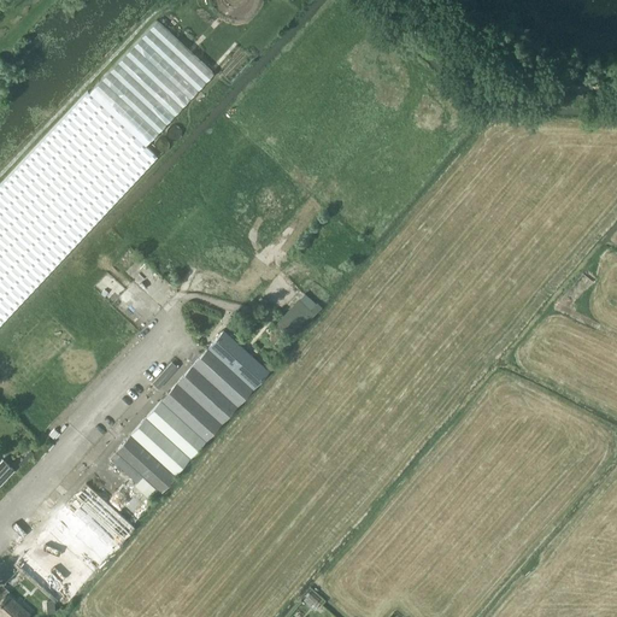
[(87,90),(0,183),(0,322),(157,156),(145,145),(212,72),(156,19),(88,92),(87,90)]
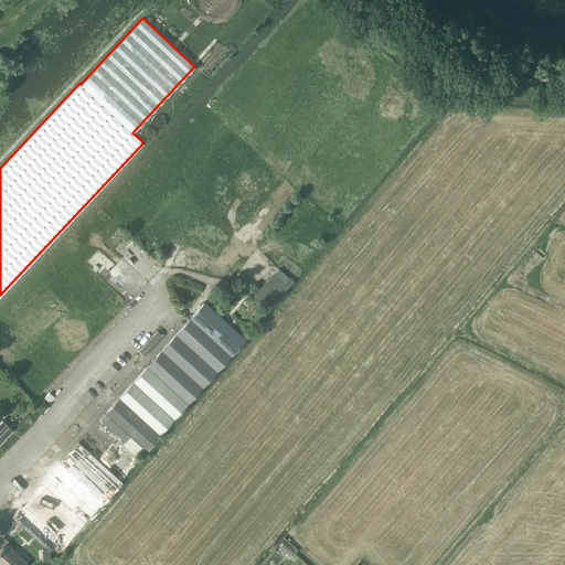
[(273,273),(251,297),(264,309),(281,290),(284,291),(295,281),(290,277),(284,284),(273,273)]
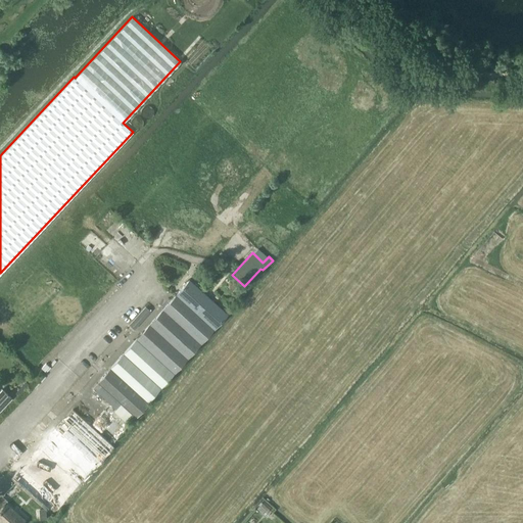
[(189,279),(175,294),(214,329),(228,315),(189,279)]
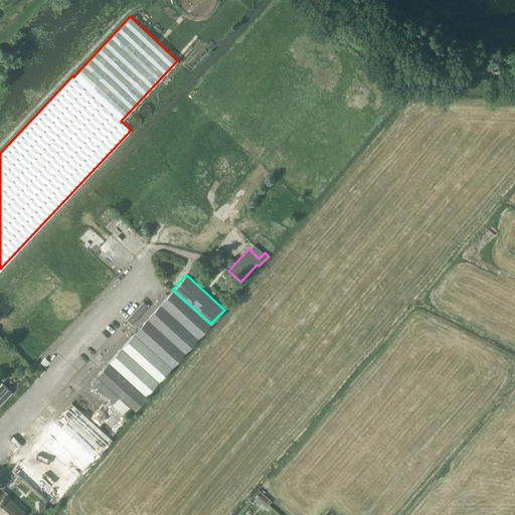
[(109,362),(96,376),(134,411),(171,370),(169,368),(210,324),(172,290),(109,362)]
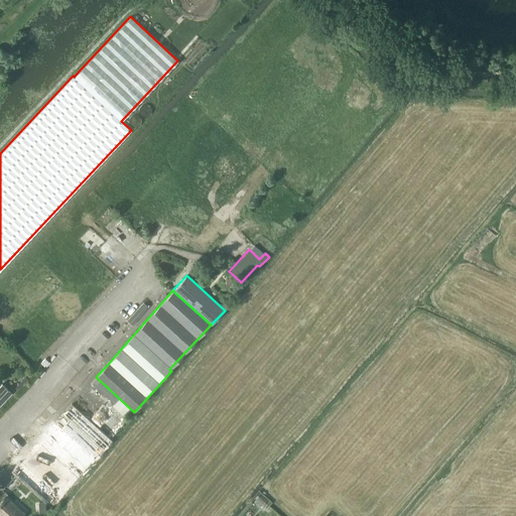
[(2,383),(0,385),(0,404),(12,393),(2,383)]
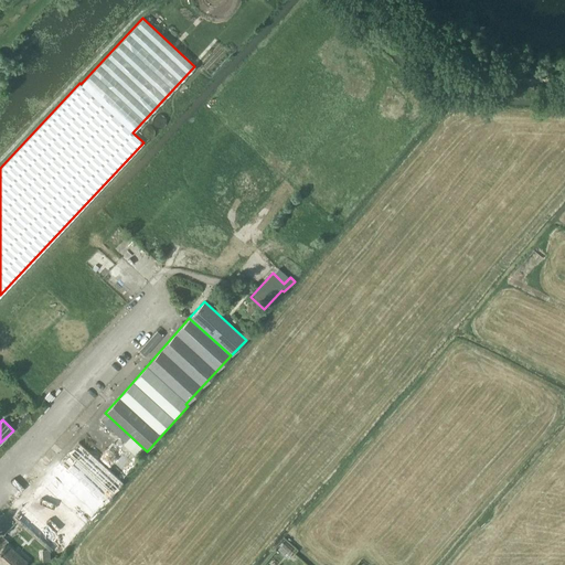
[(13,514),(59,556),(124,483),(78,441),(13,514)]
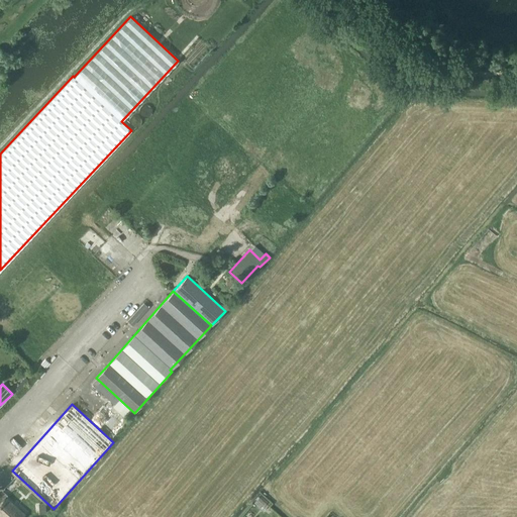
[(103,405),(91,419),(100,427),(113,413),(103,405)]
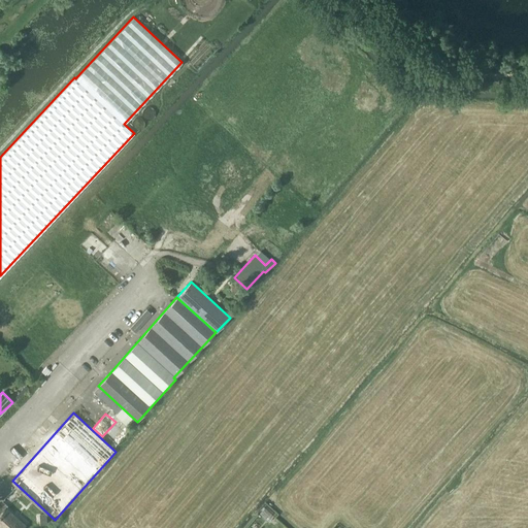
[(267,519),(271,514),(265,507),(260,513),(267,519)]
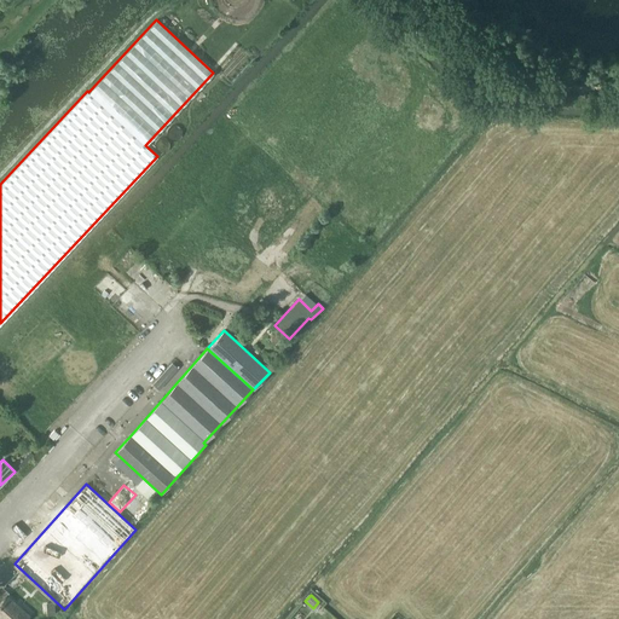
[(5,597),(0,602),(0,617),(3,618),(24,618),(28,617),(5,597)]
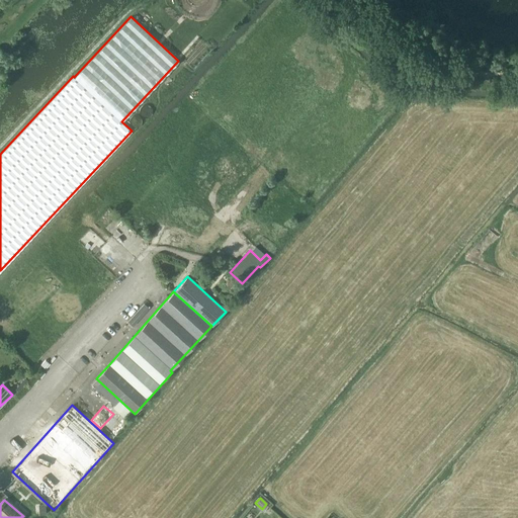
All buildings are outlined.
